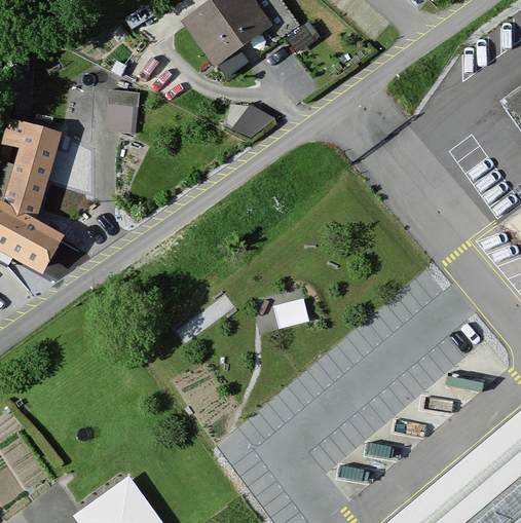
[(284,0),(226,0),(190,26),(220,67),(270,32),(281,46),(304,30),(284,0)]
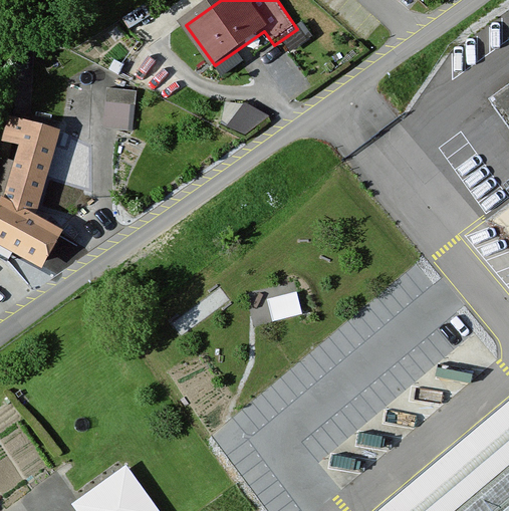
[(508,85),(492,97),(508,120),(508,85)]
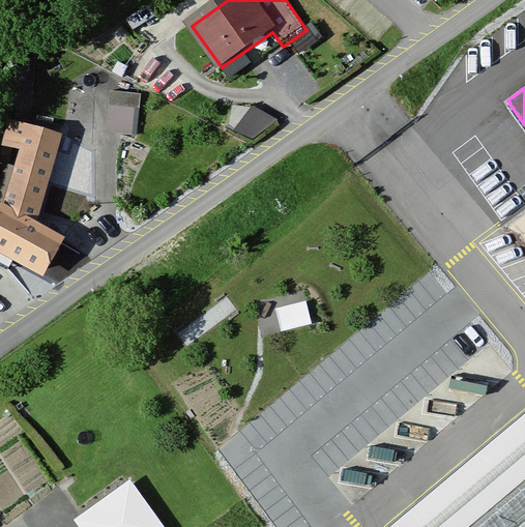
[(145,92),(112,90),(110,133),(142,135),(145,92)]
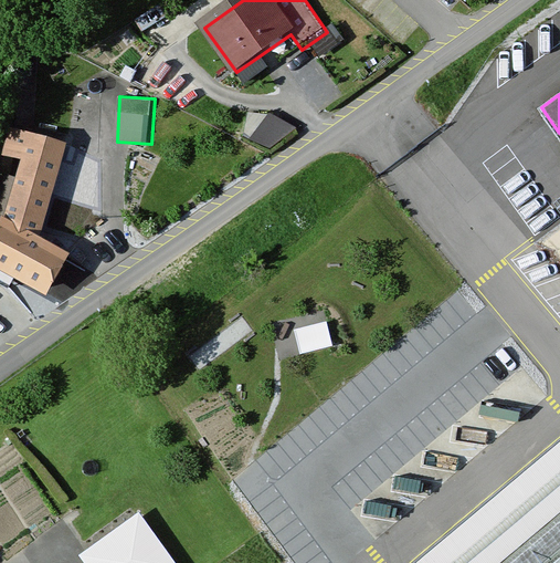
[(66,143),(10,126),(1,158),(21,164),(4,221),(41,231),(66,143)]
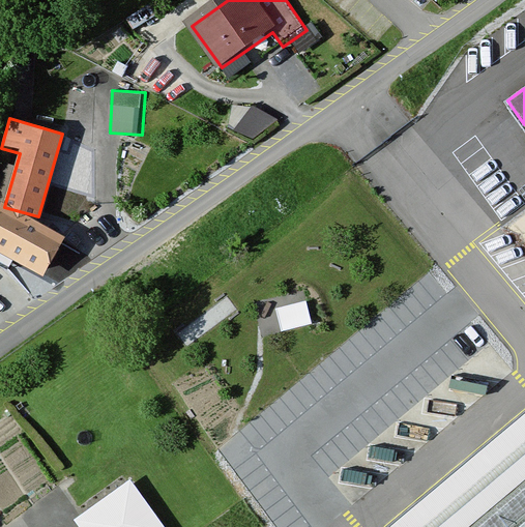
[(65,239),(1,208),(0,209),(0,254),(48,277),(65,239)]
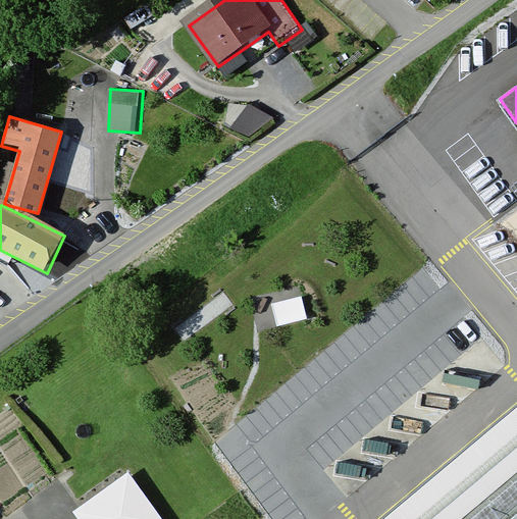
[(281,324),(313,317),(308,295),(276,302),(281,324)]
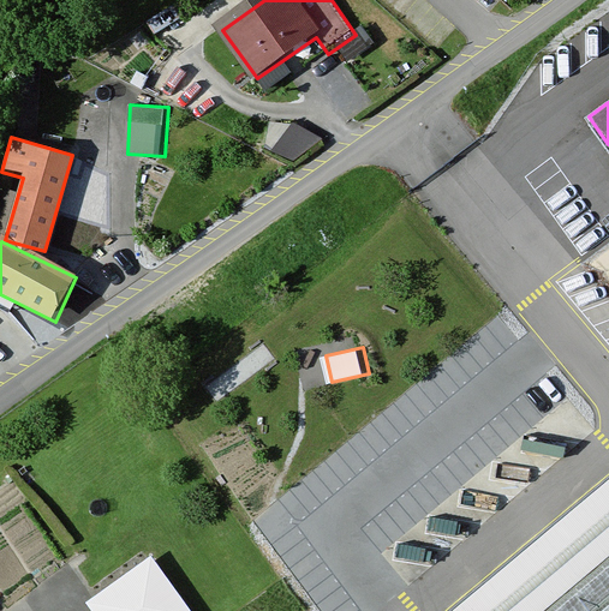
[(608,475),(447,610),(608,610),(608,475)]
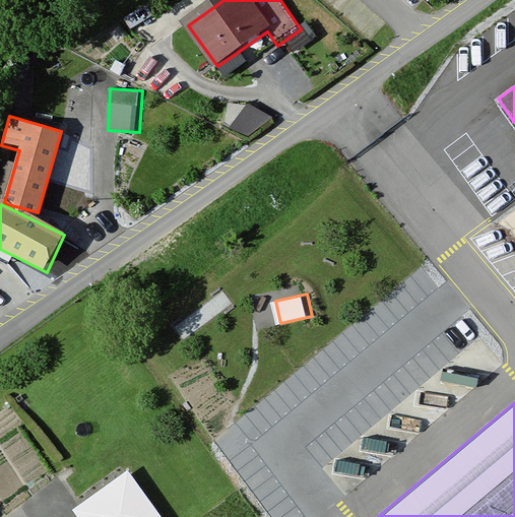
[(162,516),(131,476),(80,514),(82,516),(162,516)]
